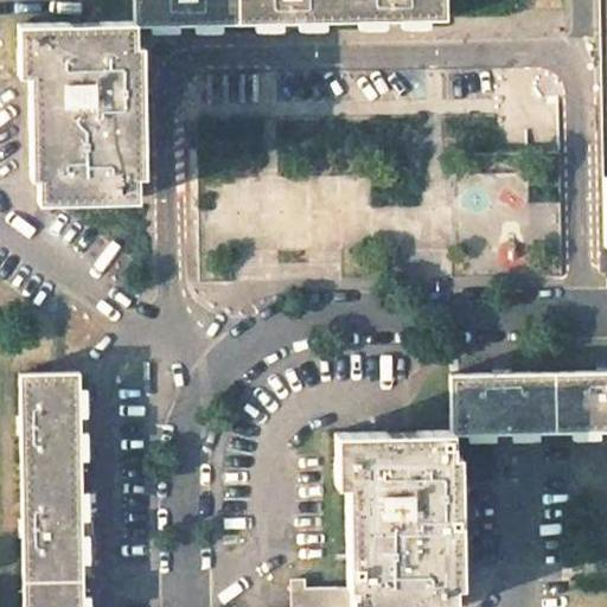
[(133,0),(133,23),(133,24),(191,23),(238,21),(237,0),(133,0)]
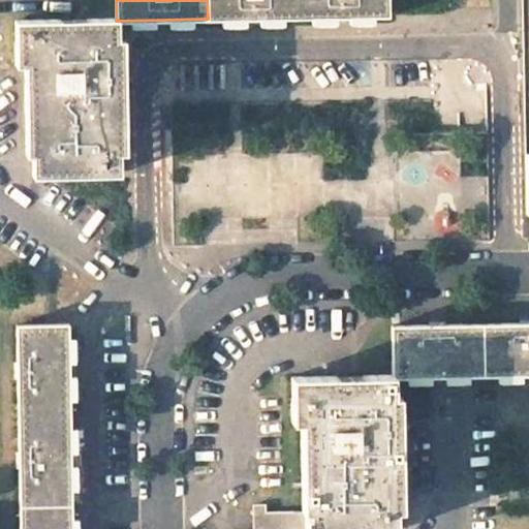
[(207,0),(208,19),(255,18),(298,16),(298,0),(207,0)]
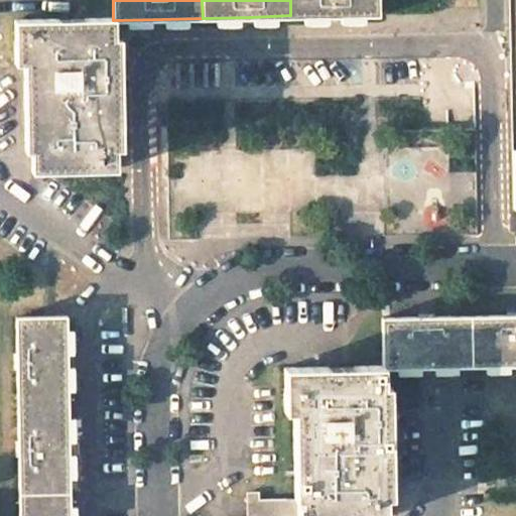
[(290,0),(290,15),(337,15),(378,15),(377,0),(290,0)]
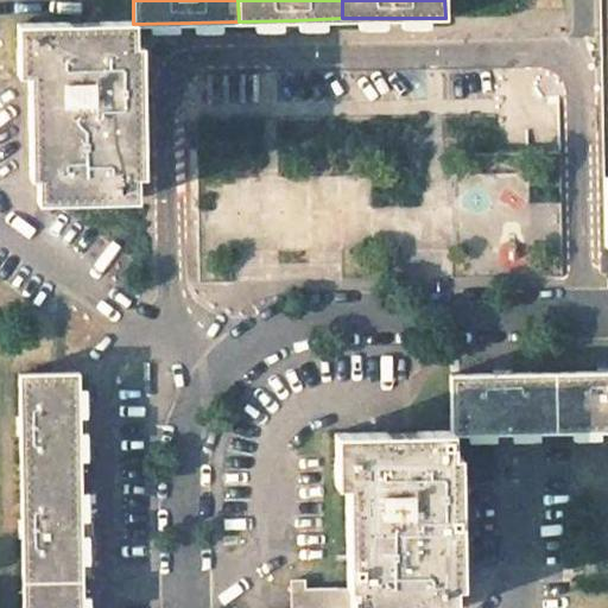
[(74,24),(18,25),(19,75),(30,75),(32,178),(37,178),(38,181),(38,201),(137,200),(137,176),(143,175),(141,105),(140,45),(133,45),(133,24),(133,23),(88,24),(74,24)]
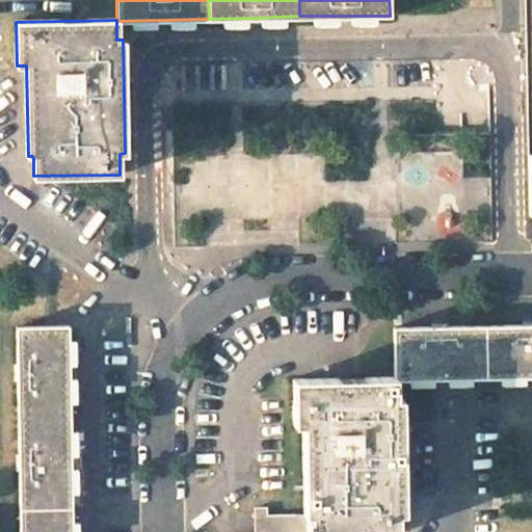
[(523,326),(485,326),(486,378),(531,376),(531,321),(530,322),(523,322),(523,326)]
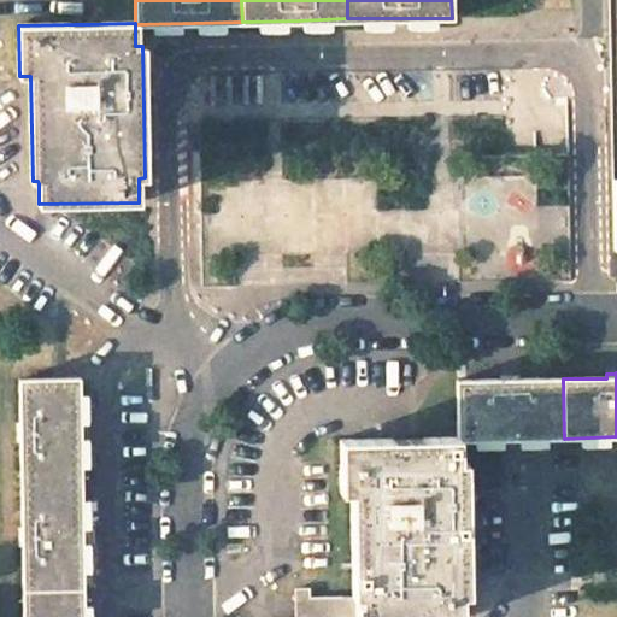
[(500,381),(458,381),(458,439),(458,440),(564,439),(563,378),(519,380),(518,375),(510,376),(500,376),(500,381)]
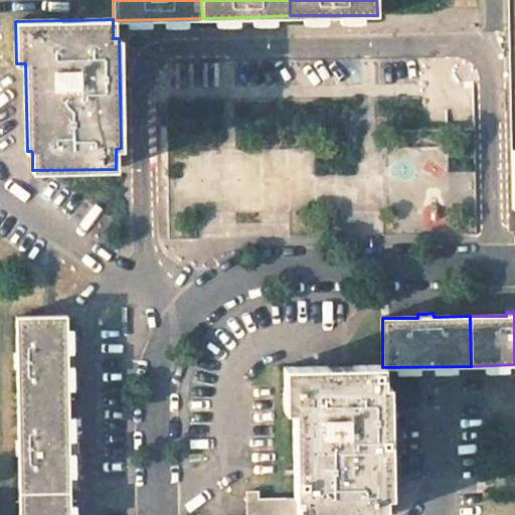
[(53,316),(17,317),(17,353),(14,353),(15,368),(18,368),(18,403),(68,403),(67,364),(66,316),(53,316)]
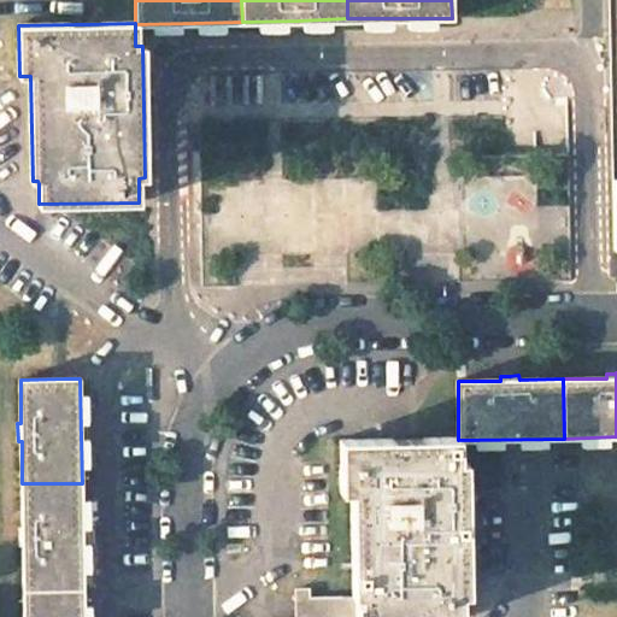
[(458,439),(341,441),(342,492),(351,492),(354,597),(360,597),(360,616),(460,616),(460,593),(468,593),(468,587),(465,464),(459,464),(458,440),(458,439)]
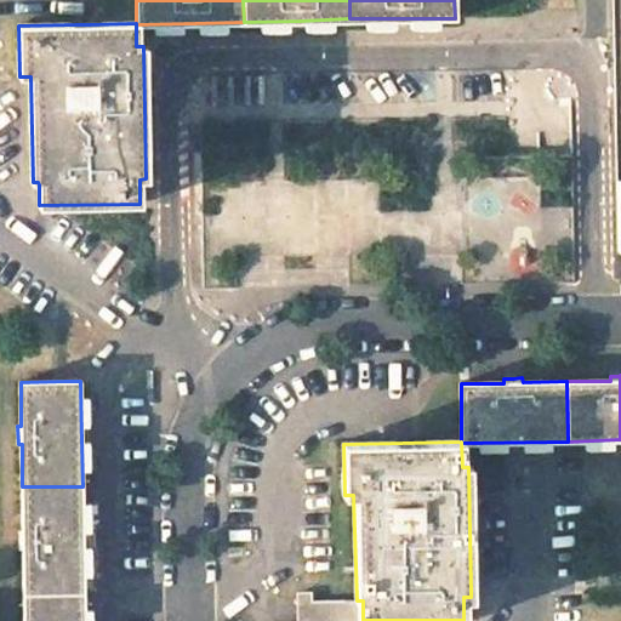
[(83,486),(22,486),(23,531),(20,531),(20,550),(23,550),(24,593),(84,592),(84,533),(83,486)]
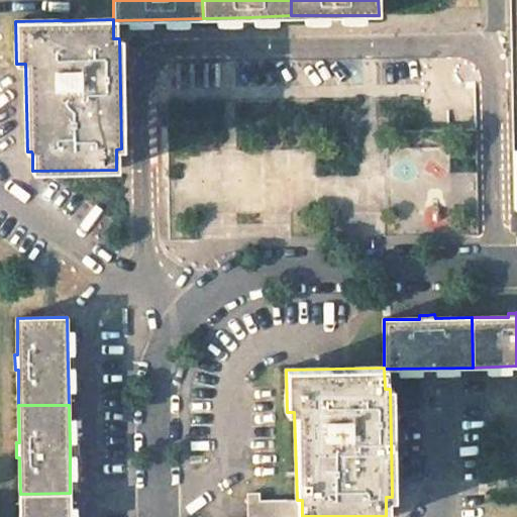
[(70,516),(70,493),(20,494),(20,516),(70,516)]
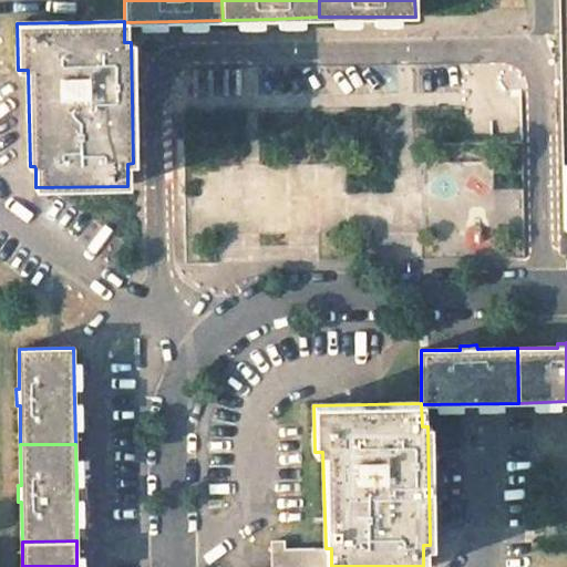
[(285,540),(271,540),(271,558),(271,566),(331,566),(331,548),(326,548),(288,549),(285,549),(285,540)]
